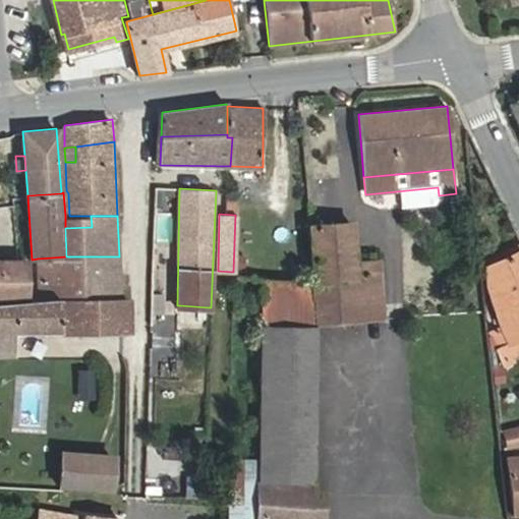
[(91,216),(69,216),(65,216),(65,228),(92,227),(91,216)]
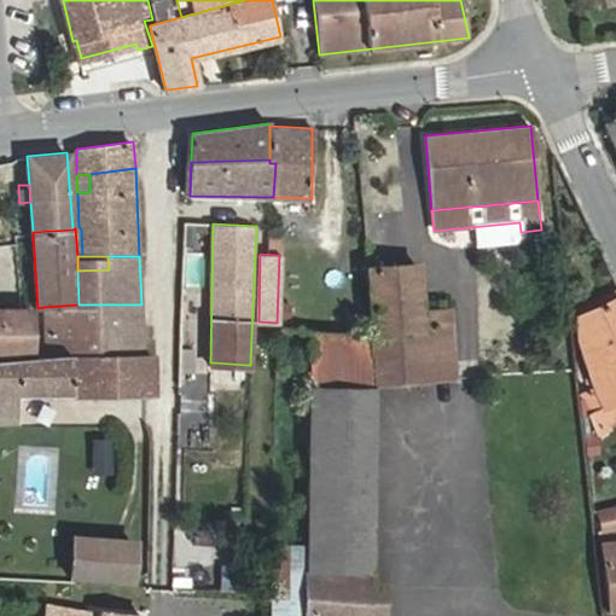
[(367,261),(371,337),(366,336),(372,384),(426,379),(423,312),(422,309),(417,265),(378,269),(377,261),(367,261)]
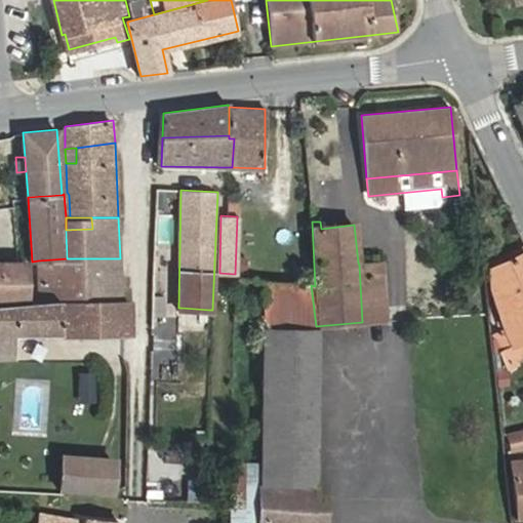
[(522,254),(490,269),(491,284),(508,327),(496,332),(509,361),(522,355),(522,254)]
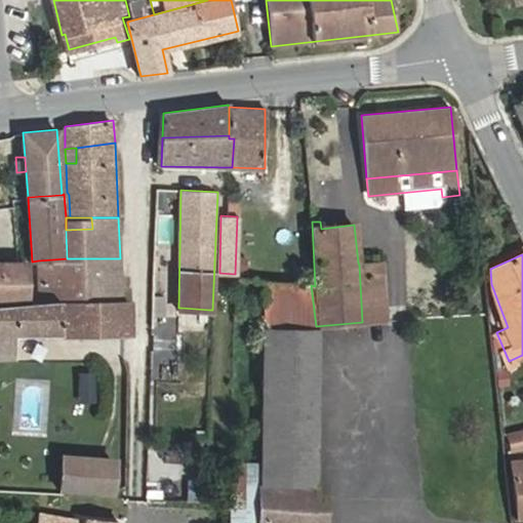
[(120,258),(67,258),(38,260),(40,302),(122,300),(120,258)]
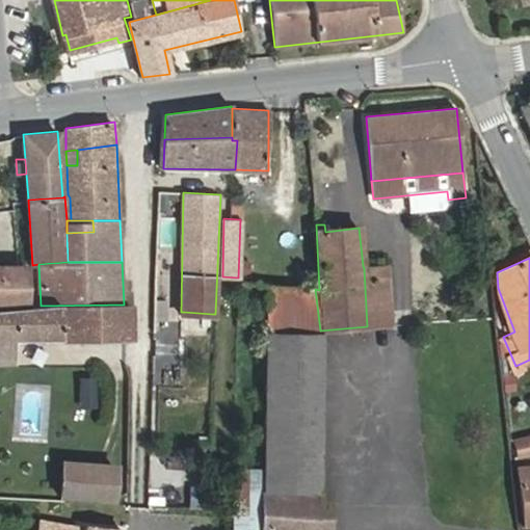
[(0,303),(25,305),(26,267),(0,266),(0,303)]
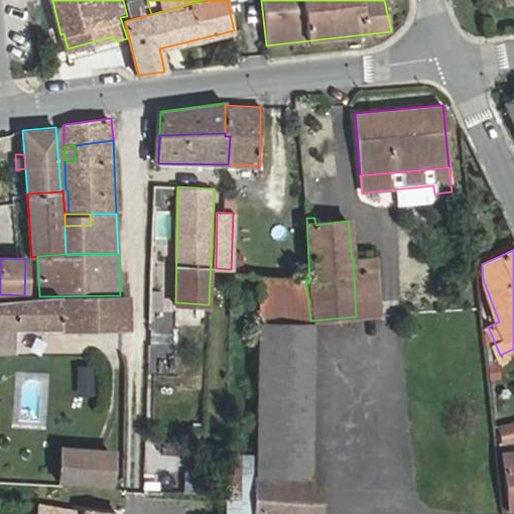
[(381,314),(378,259),(353,260),(356,316),(381,314)]
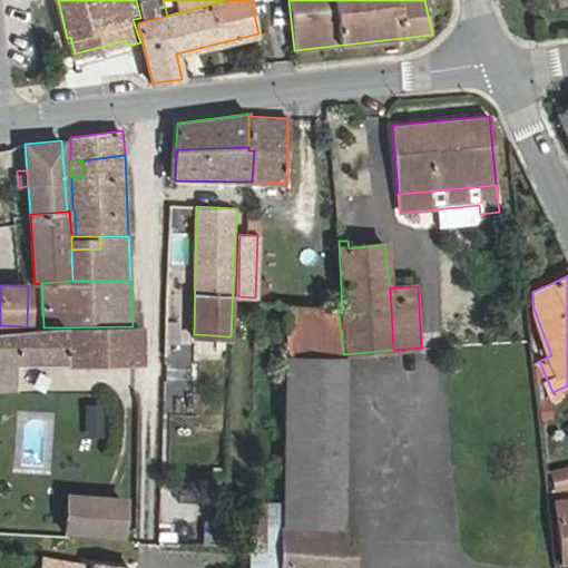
[(289,307),(287,361),(349,362),(349,353),(343,354),(338,310),(289,307)]
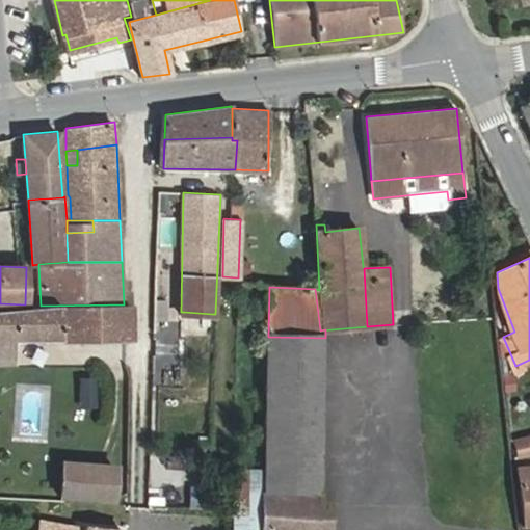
[(133,303),(124,305),(41,306),(0,308),(0,360),(14,360),(14,339),(133,337),(133,303)]
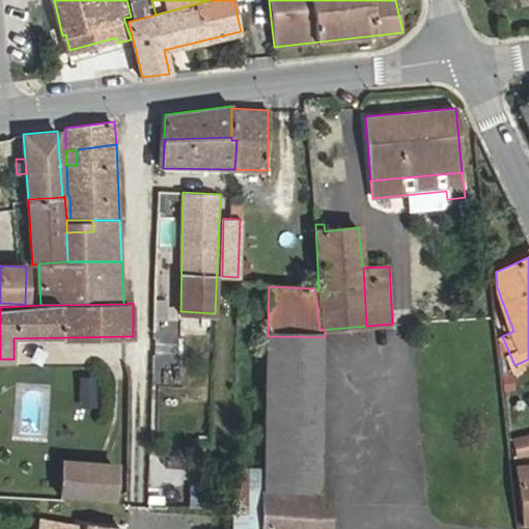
[(325,337),(268,336),(265,467),(263,493),(321,494),(325,337)]
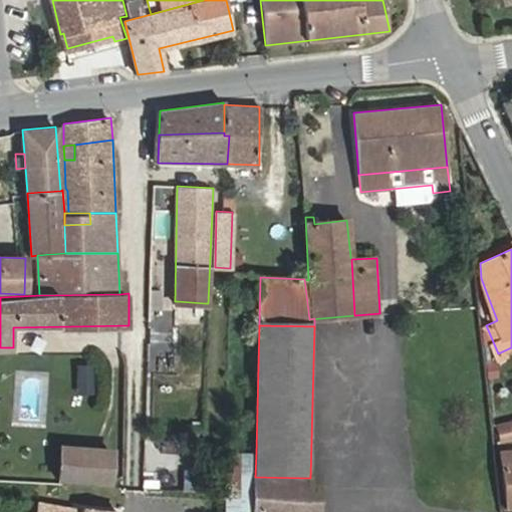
[(93,388),(93,362),(78,362),(78,388),(93,388)]
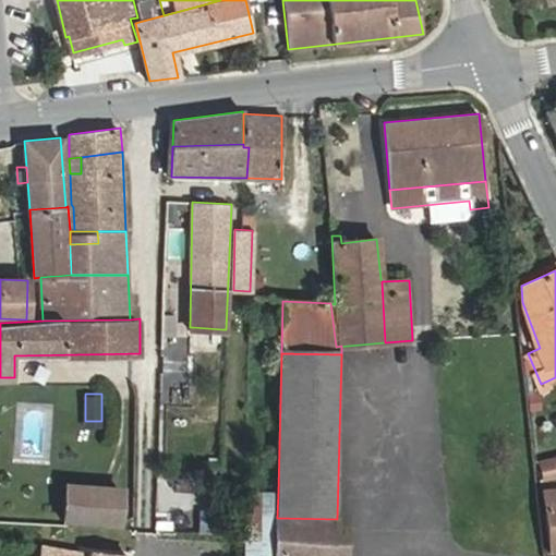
[(68,484),(64,519),(92,521),(95,486),(68,484)]
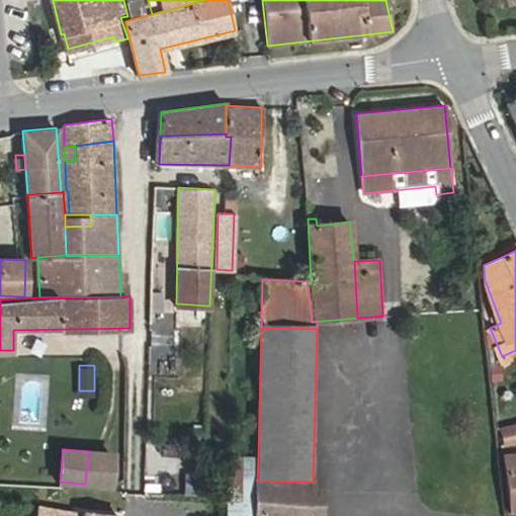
[(110,486),(113,453),(88,451),(85,484),(110,486)]
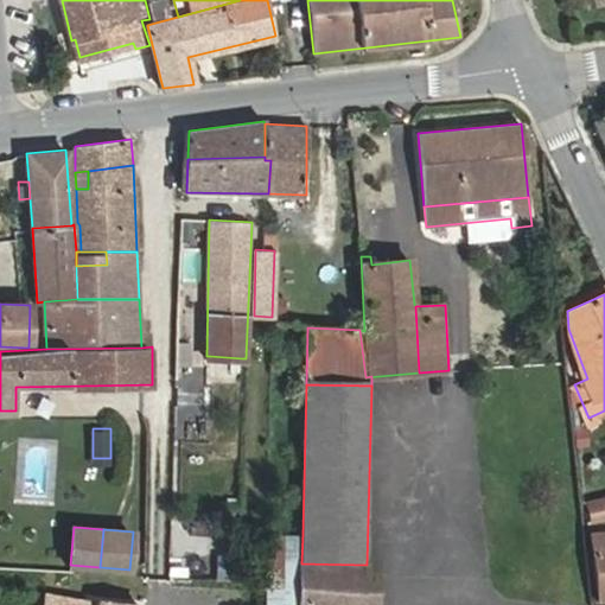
[(604,532),(592,534),(596,572),(604,570),(604,532)]
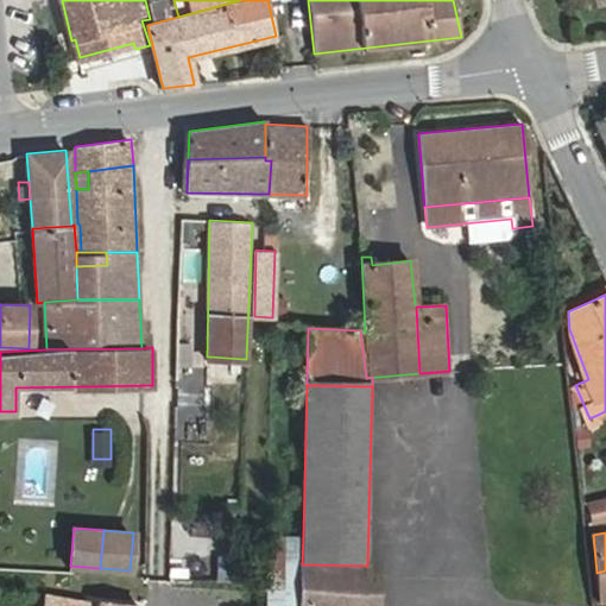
[(302,565),(303,535),(272,534),(271,599),(302,600),(302,565)]
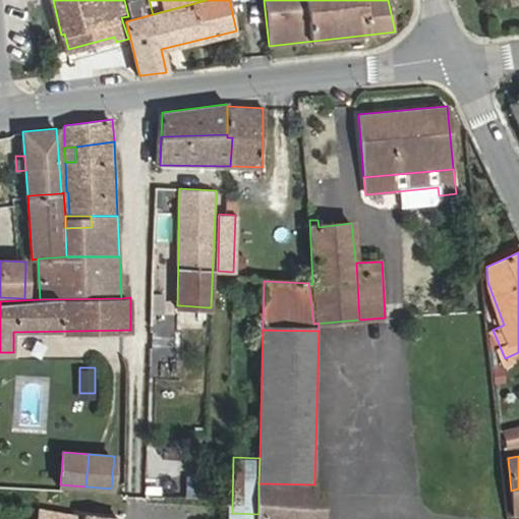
[(204,494),(203,474),(185,475),(186,495),(204,494)]
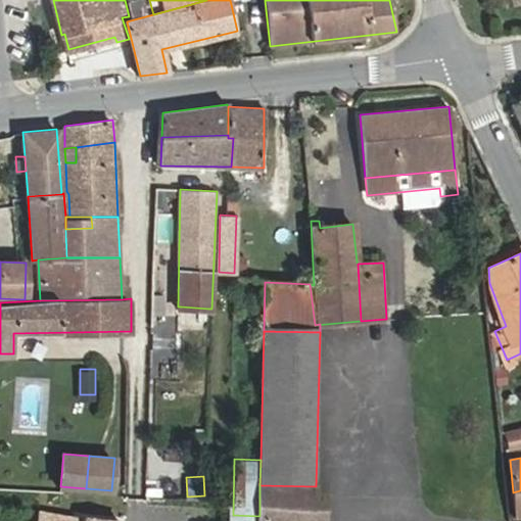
[(314,520),(316,486),(259,485),(259,516),(258,520),(314,520)]
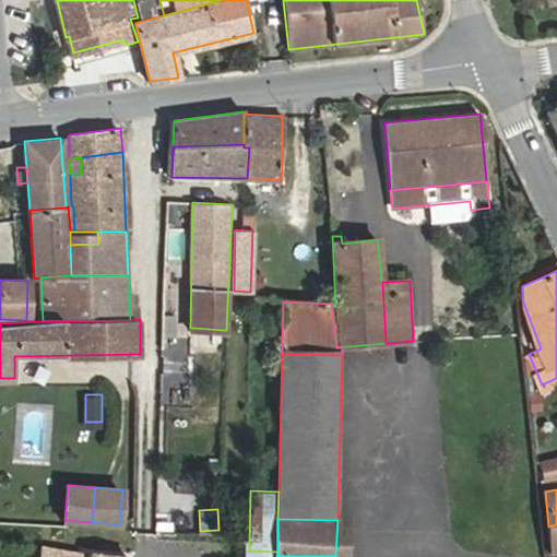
[(342,525),(341,556),(351,556),(352,525),(342,525)]
